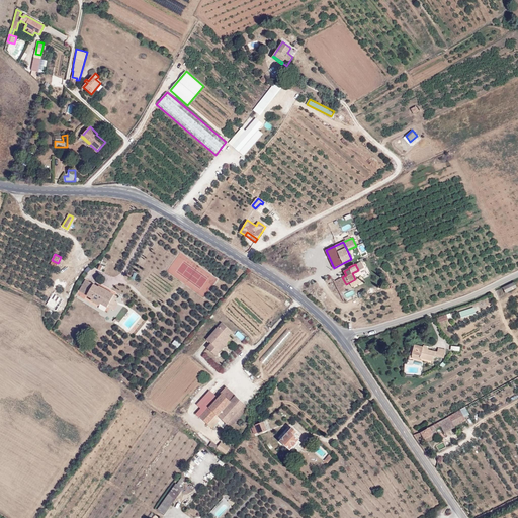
[(107,308),(114,294),(99,286),(98,287),(85,279),(79,291),(92,298),(91,300),(100,306),(100,304),(107,308)]
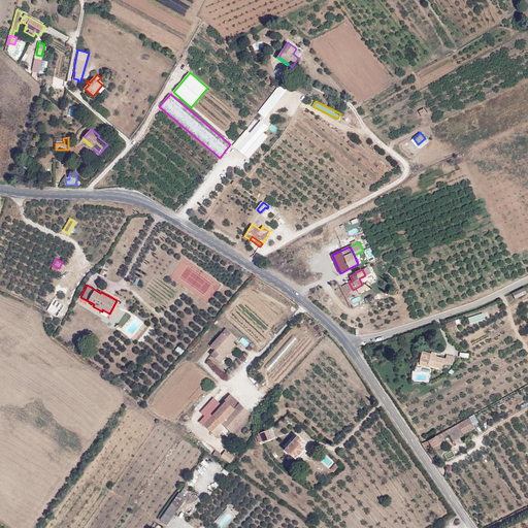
[(513,293),(515,299),(527,293),(524,288),(513,293)]
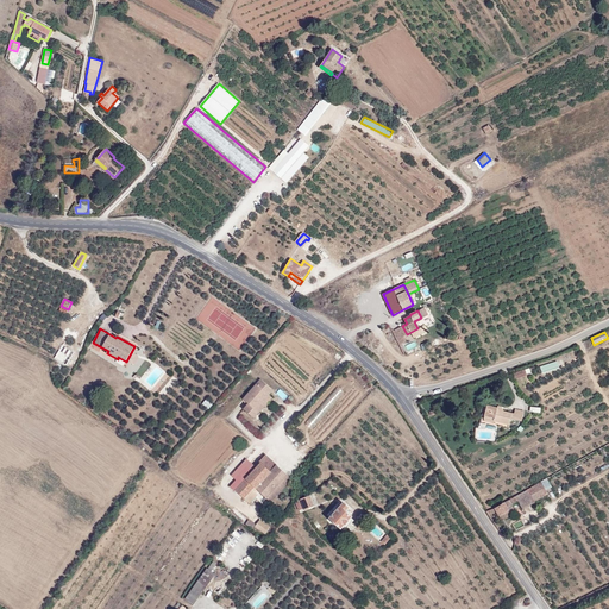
[(67,356),(70,350),(66,346),(62,352),(58,351),(54,358),(66,365),(70,357),(67,356)]
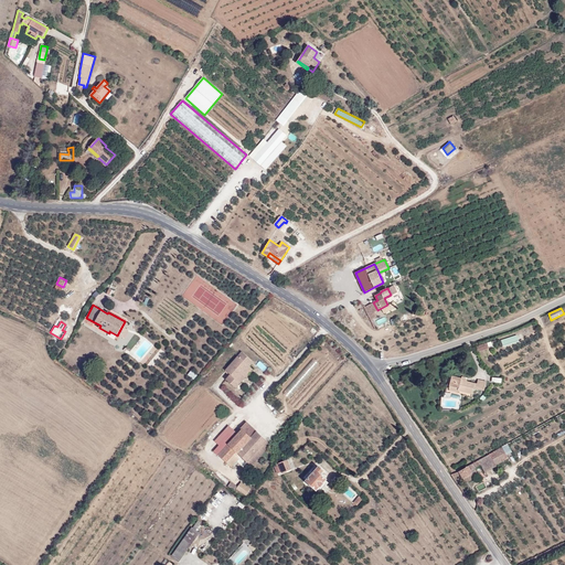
[(119,336),(124,338),(130,323),(125,321),(119,336)]
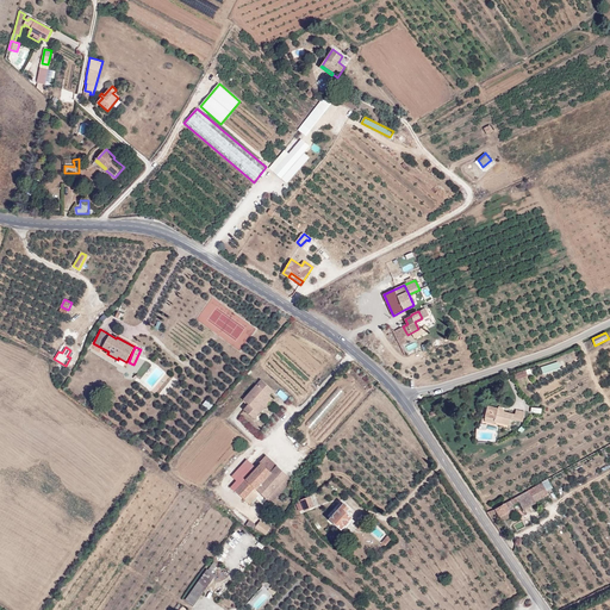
[(542,367),(545,373),(561,368),(559,361),(542,367)]
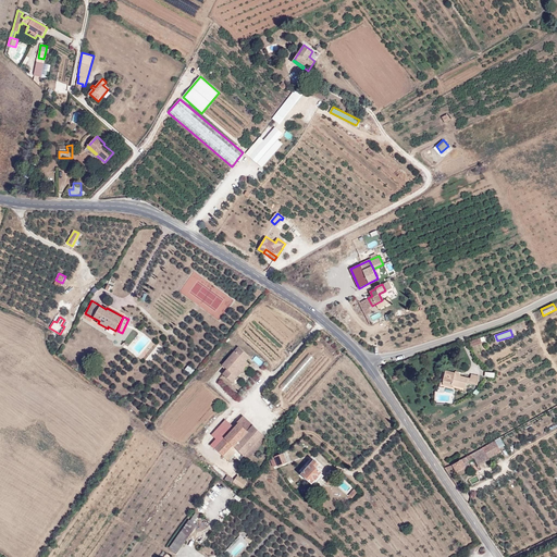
[(218,370),(232,383),(237,376),(234,374),(246,361),(250,357),(238,346),(218,370)]
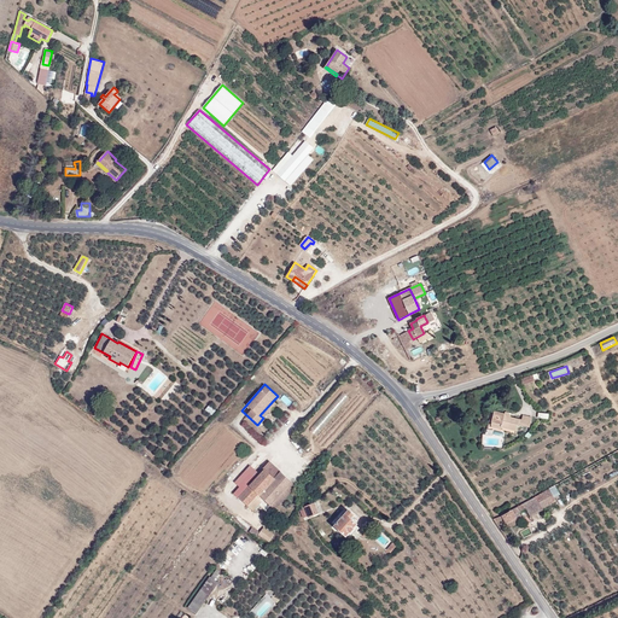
[(277,403),(273,401),(260,415),(263,418),(277,403)]
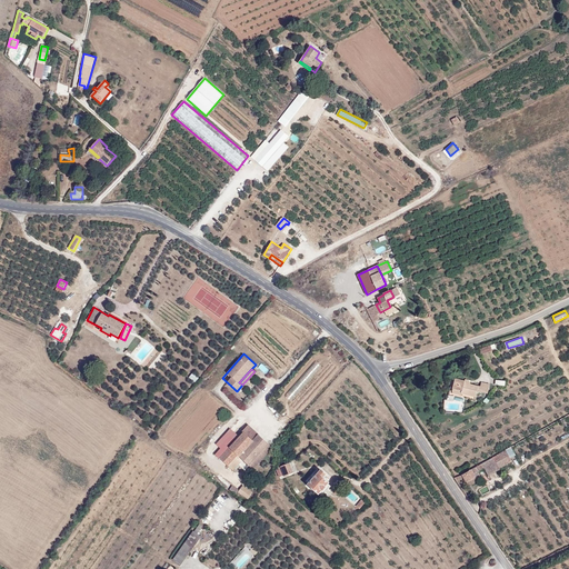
[(462,391),(462,393),(476,397),(477,391),(487,393),(490,383),(481,382),(480,387),(470,383),(470,382),(468,381),(468,380),(466,379),(465,380),(456,378),(452,389),(462,391)]
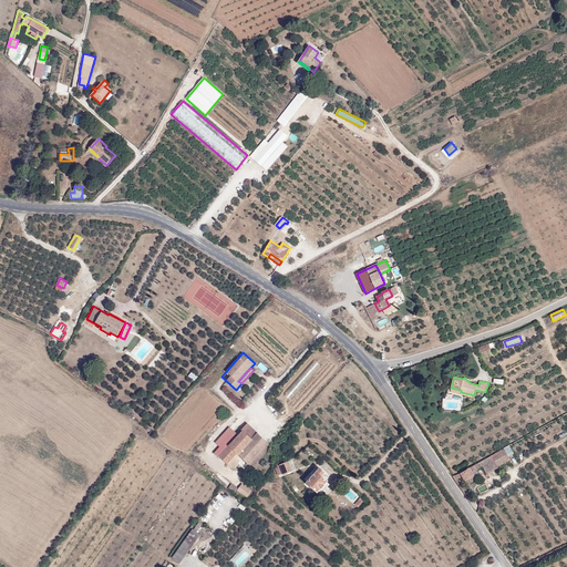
[(239,435),(219,456),(233,468),(240,461),(238,459),(240,456),(248,464),(268,442),(247,423),(241,430),(243,431),(239,435)]
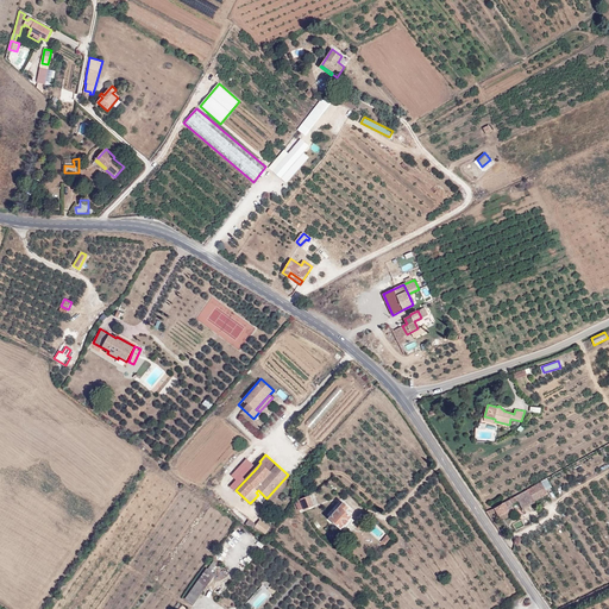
[(239,477),(252,463),(248,458),(234,472),(239,477)]
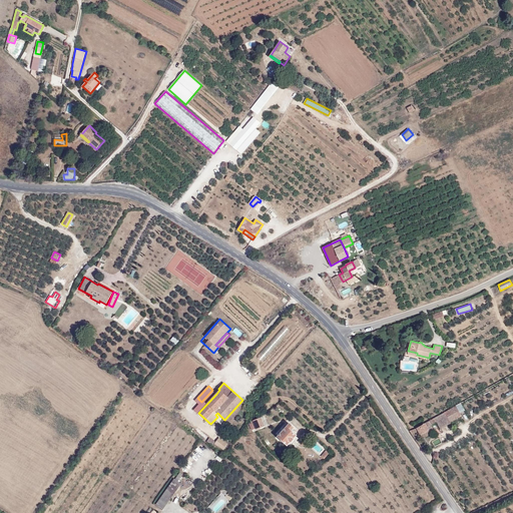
[(216,394),(212,390),(201,402),(197,398),(194,401),(198,404),(194,409),(198,413),(216,394)]
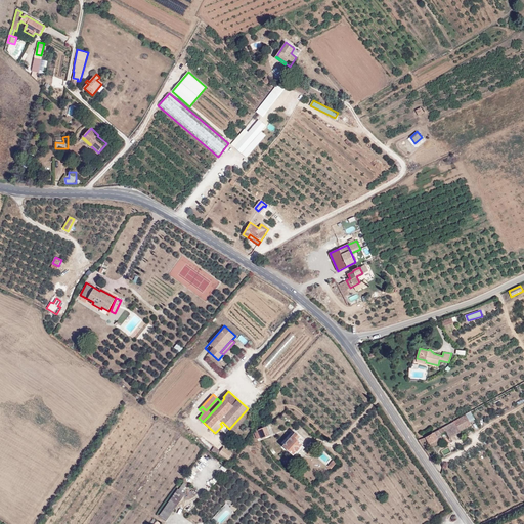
[(233,432),(250,413),(252,411),(248,408),(229,429),(233,432)]
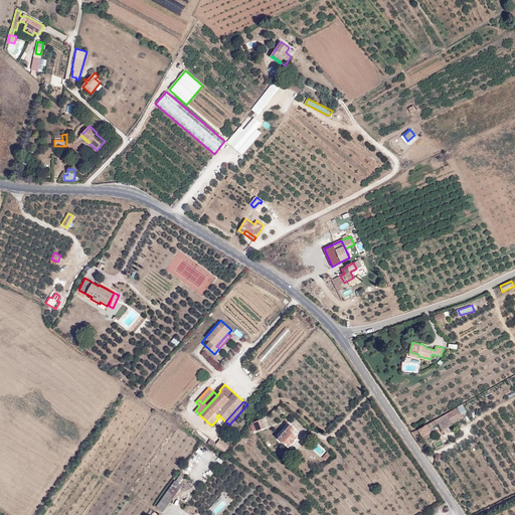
[(458,407),(446,413),(449,418),(461,412),(458,407)]
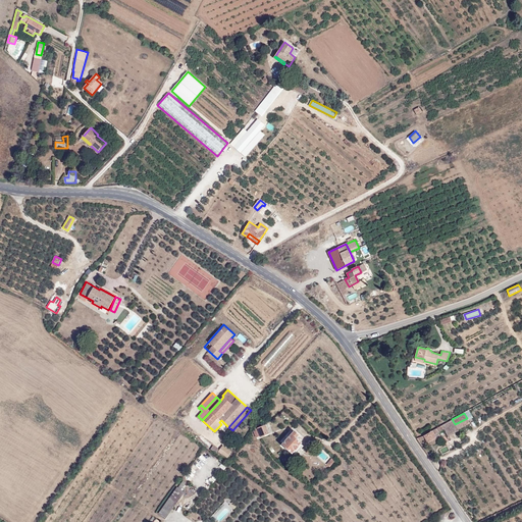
[(424,435),(425,437),(428,441),(436,437),(435,436),(438,435),(438,434),(438,432),(445,429),(448,436),(458,430),(455,424),(452,419),(438,427),(424,435)]
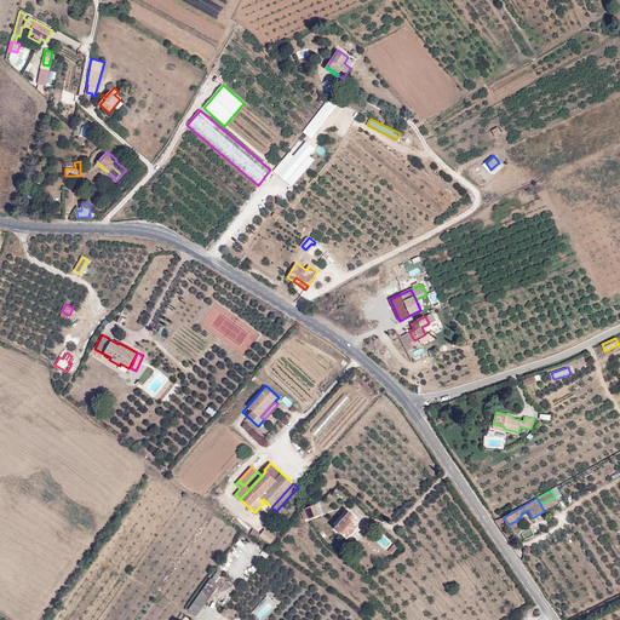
[(315,504),(300,510),(304,520),(309,517),(310,520),(320,515),(315,504)]
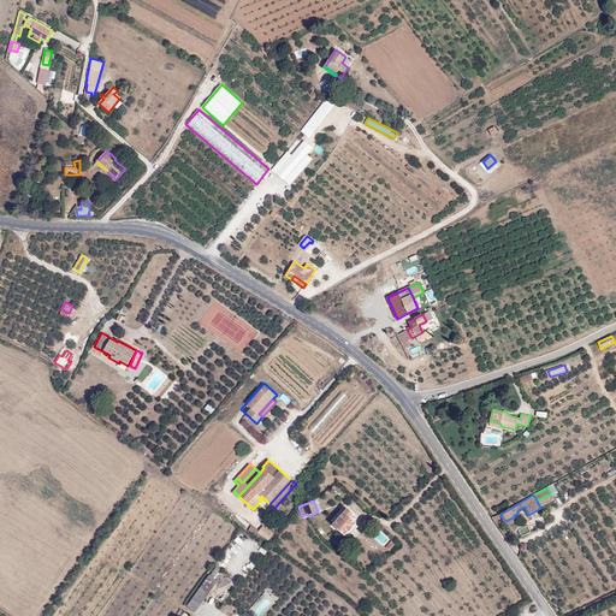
[(347,533),(355,523),(356,522),(350,517),(354,514),(348,509),(335,525),(345,534),(347,533)]
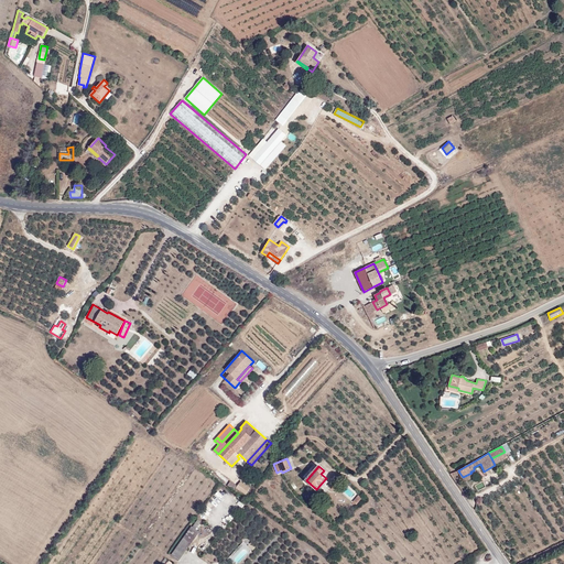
[(472,473),(463,477),(465,481),(474,477),(472,473)]
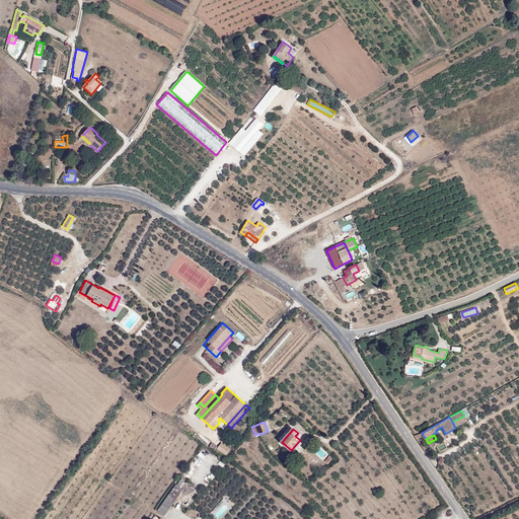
[(301,443),(299,441),(292,449),(294,451),(301,443)]
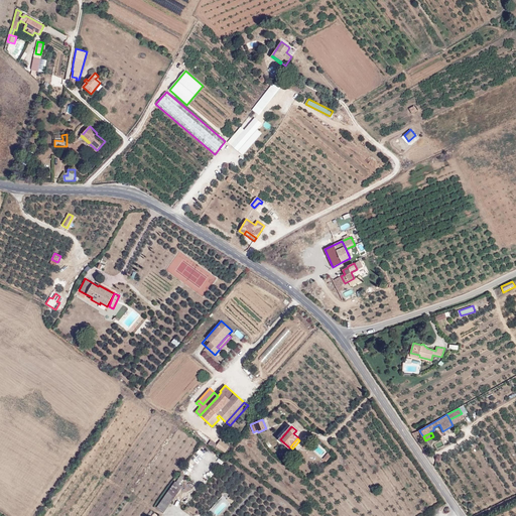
[(229,446),(221,440),(217,445),(225,452),(229,446)]
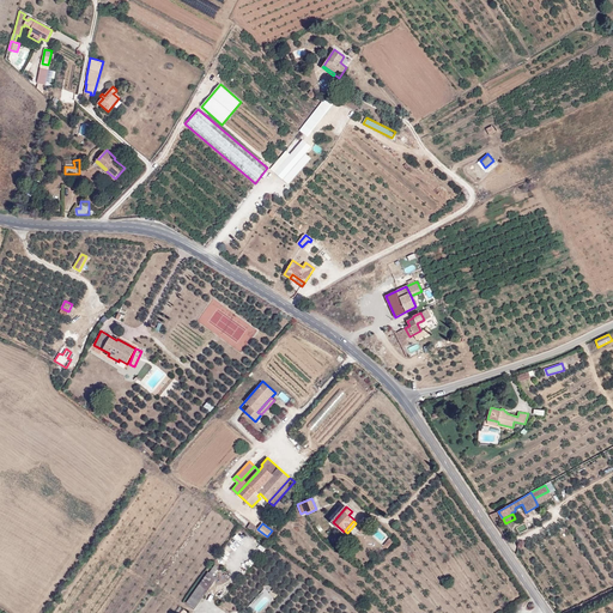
[(376,534),(383,542),(389,538),(382,529),(376,534)]
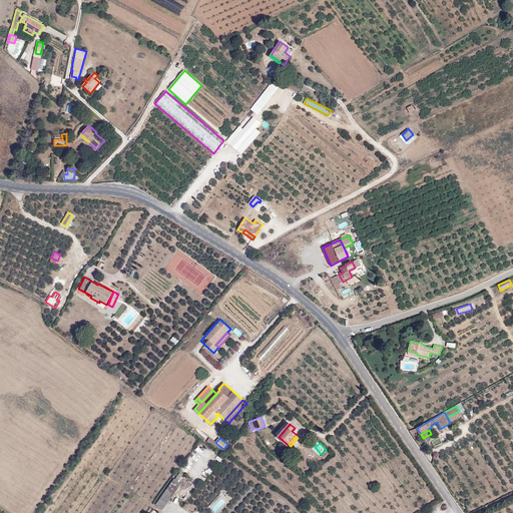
[(325,459),(330,453),(326,450),(321,456),(325,459)]
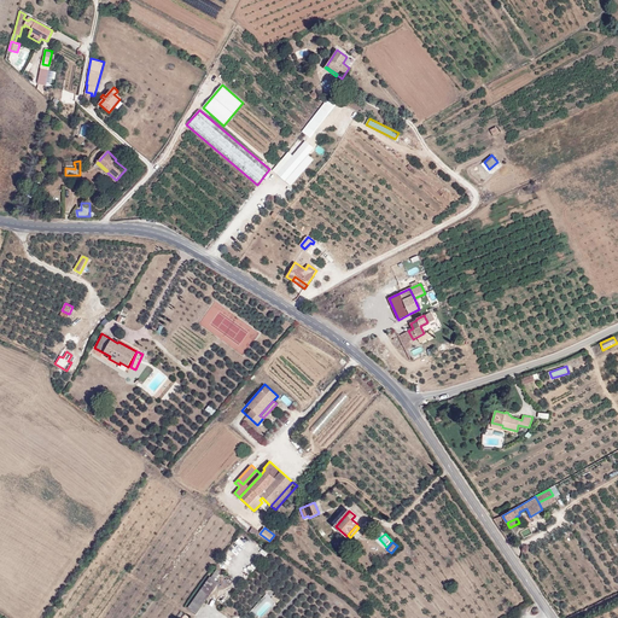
[(188,607),(197,613),(219,583),(215,581),(221,572),(216,569),(211,577),(210,576),(188,607)]
